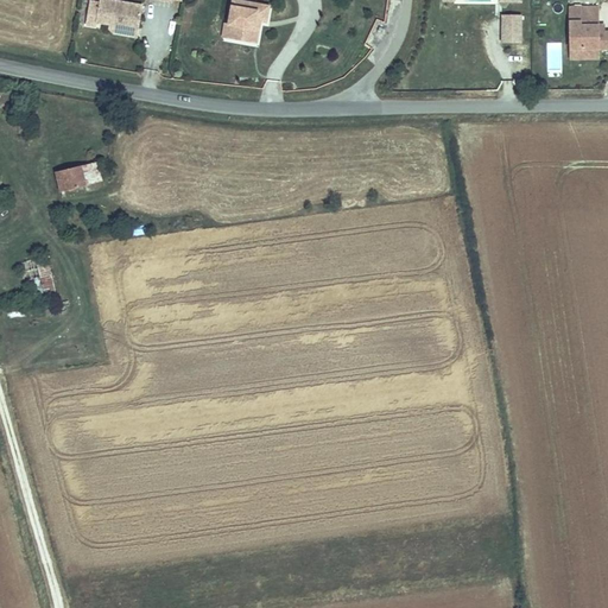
[(93,21),(111,25),(135,30),(140,5),(111,0),(96,0),(96,2),(88,1),(83,27),(92,29),(93,21)]
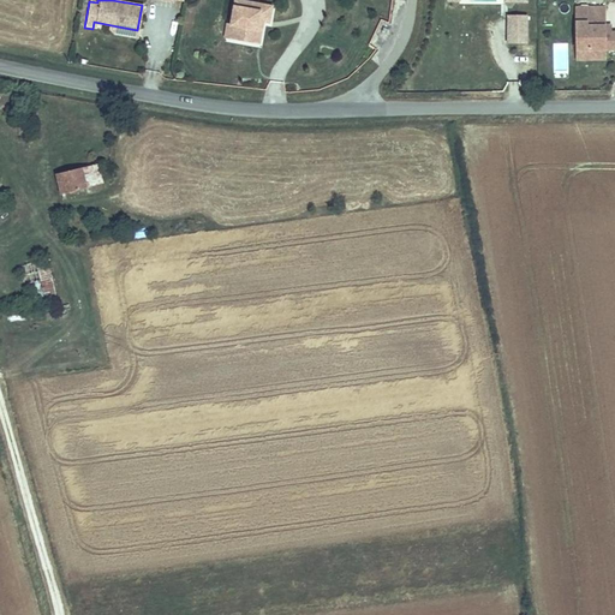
[(270,22),(273,6),(242,0),(237,0),(233,24),(238,25),(236,39),(260,43),(262,29),(258,28),(260,19),(270,22)]
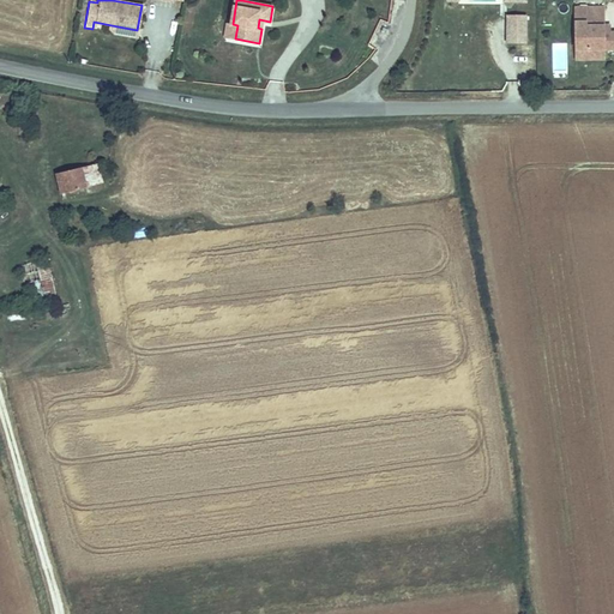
[(524,43),(524,14),(506,14),(506,42),(524,43)]
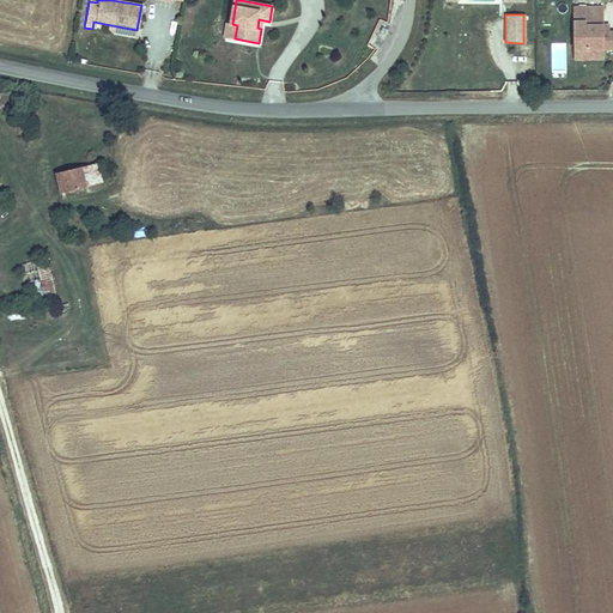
[(608,56),(607,40),(602,40),(595,40),(595,34),(595,14),(568,16),(568,56),(581,56),(581,62),(596,61),(596,56),(608,56)]
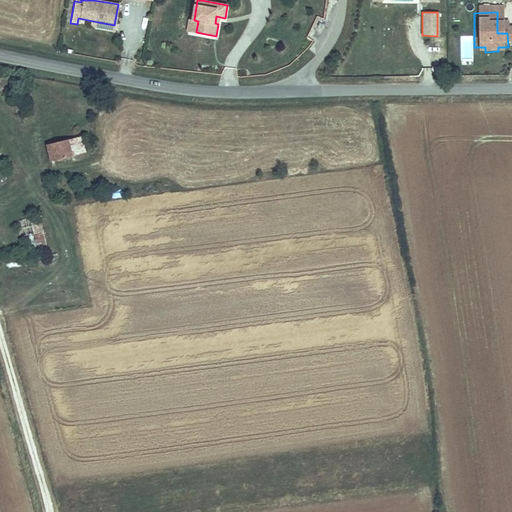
[(114,25),(93,21),(92,27),(113,31),(114,25)]
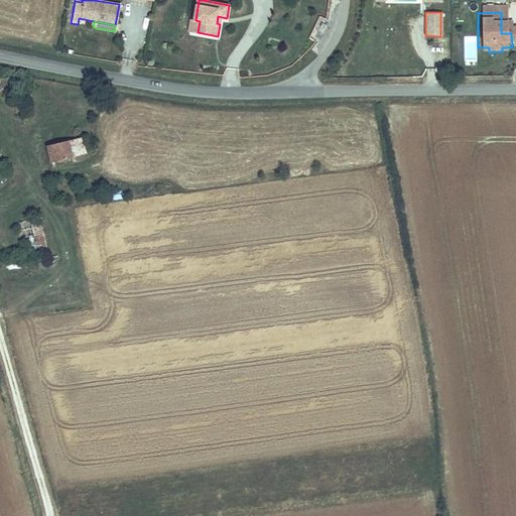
[(502,55),(502,51),(489,52),(489,47),(478,47),(479,56),(502,55)]
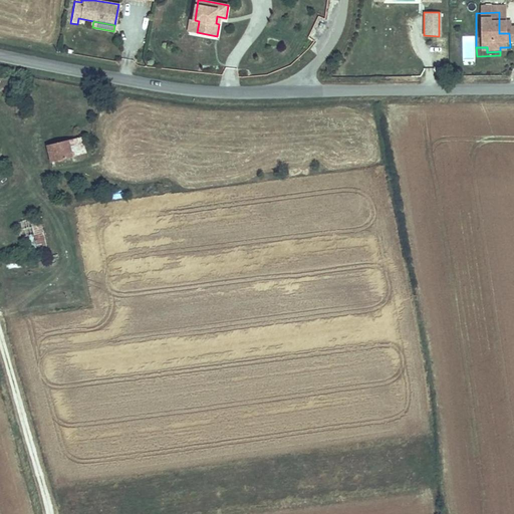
[(49,163),(86,155),(82,137),(45,146),(49,163)]
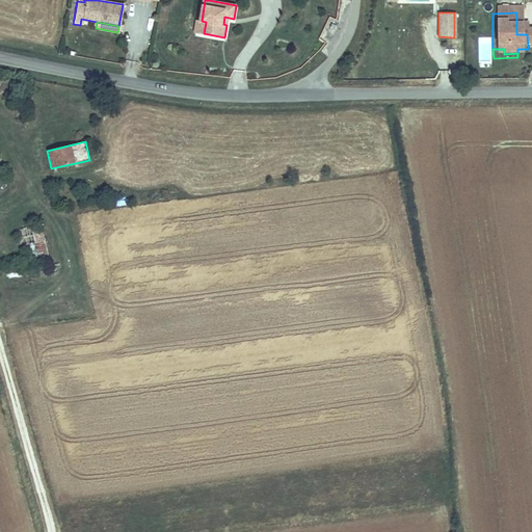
[(40,260),(49,257),(41,231),(31,235),(40,260)]
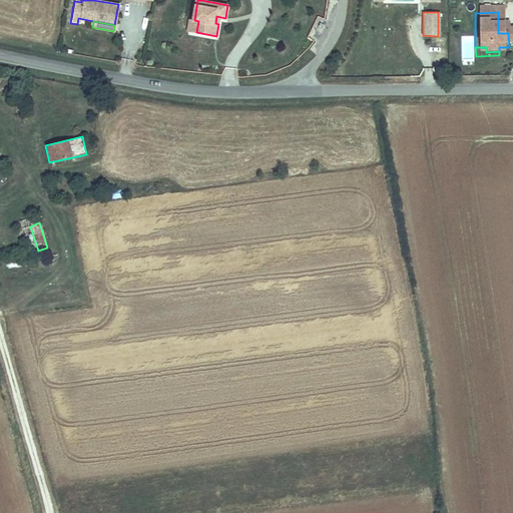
All buildings are outlined.
